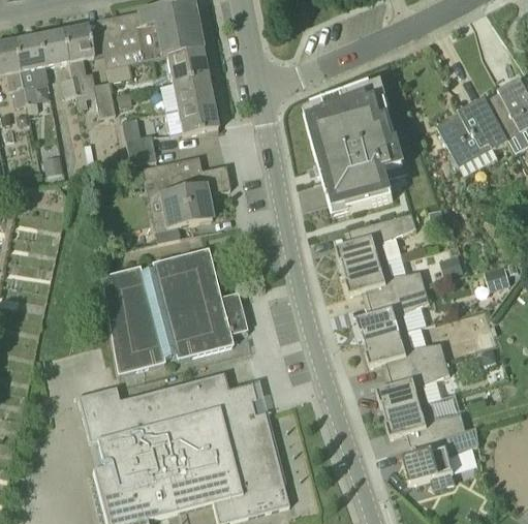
[(128,65),(167,57),(202,51),(203,50),(203,48),(199,49),(191,7),(176,10),(175,5),(97,21),(106,69),(128,65)]
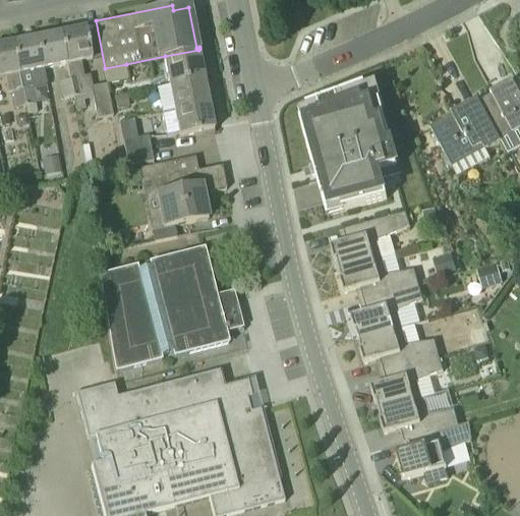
[(71,77),(74,94),(88,91),(81,59),(93,57),(87,26),(62,31),(68,61),(71,77)]
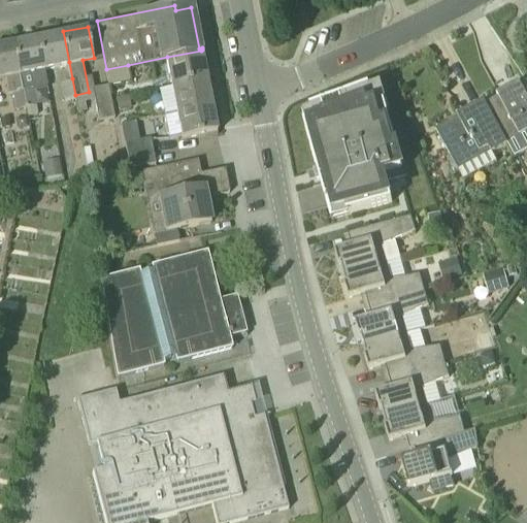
[(44,67),(69,62),(63,31),(38,36),(44,67)]
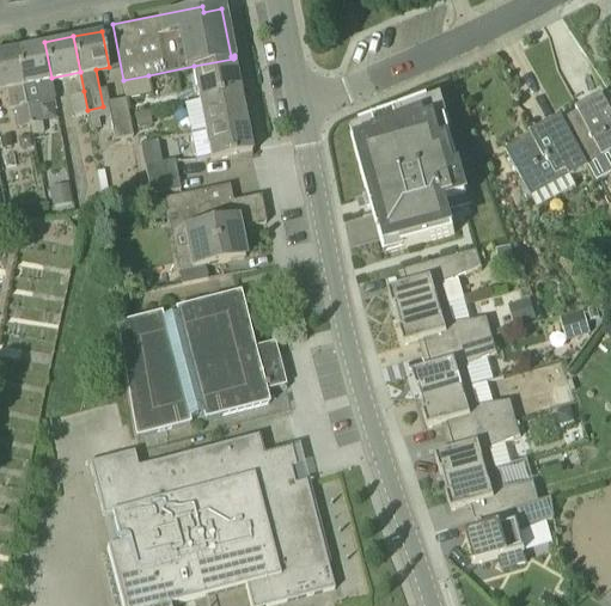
[(23,84),(52,78),(44,42),(16,48),(23,84)]
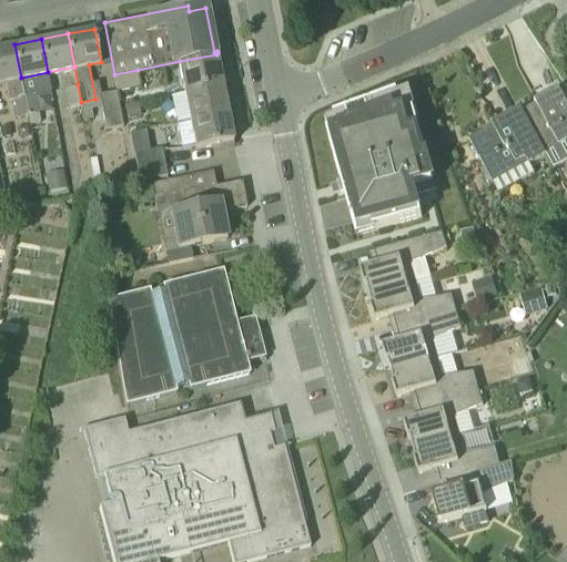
[(24,93),(21,78),(14,44),(0,47),(0,81),(7,81),(10,98),(14,96),(18,114),(29,112),(24,93)]
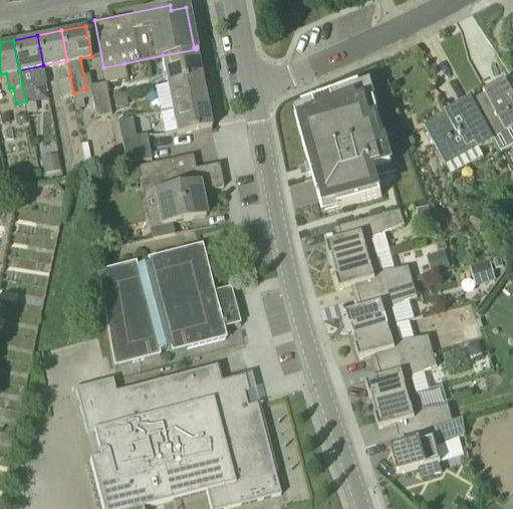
[(163,55),(168,81),(202,74),(196,49),(163,55)]
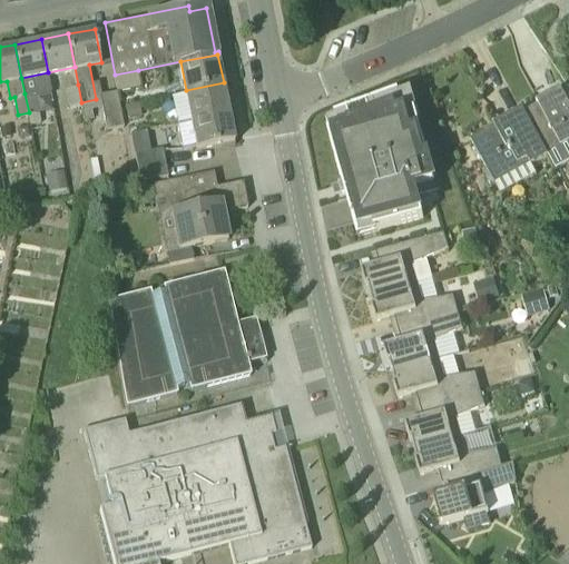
[(138,70),(115,75),(118,88),(141,83),(138,70)]
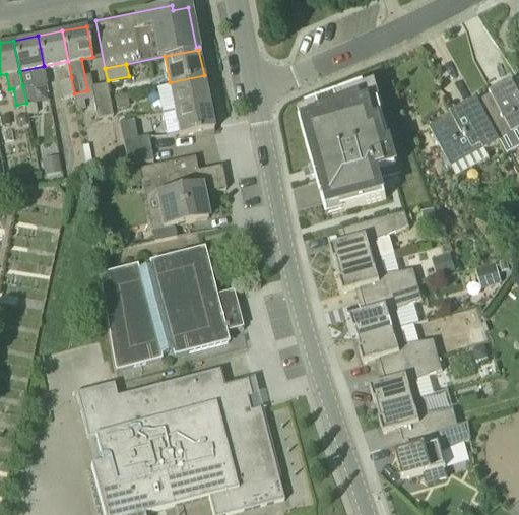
[(170,82),(175,108),(209,101),(204,75),(170,82)]
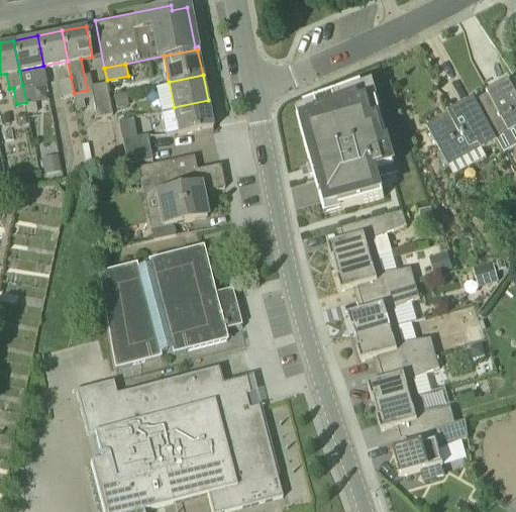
[(64,95),(74,93),(71,77),(61,78),(64,95)]
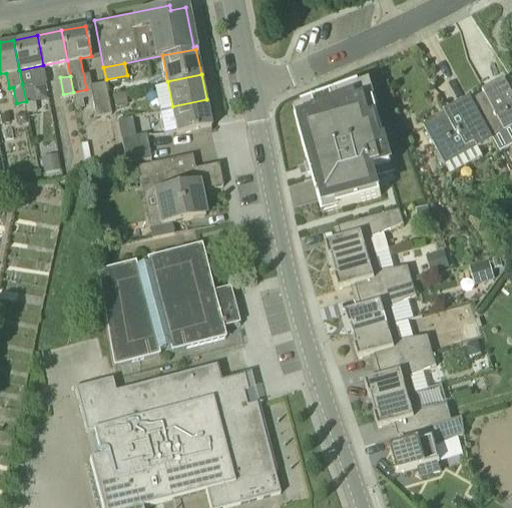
[(473,98),(494,135),(511,125),(511,89),(505,77),(484,88),(485,91),(473,98)]
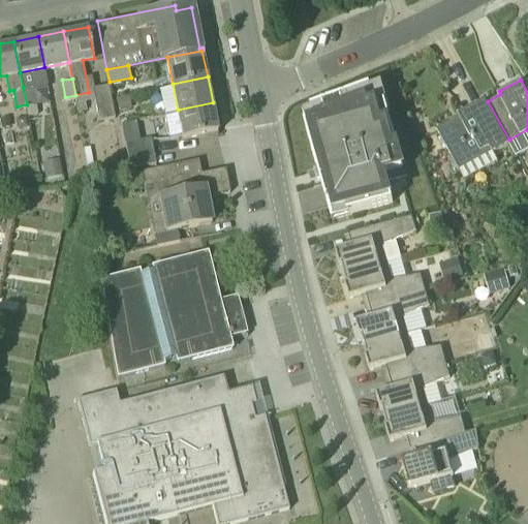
[(94,85),(93,85),(95,97),(99,118),(115,115),(109,82),(94,85)]
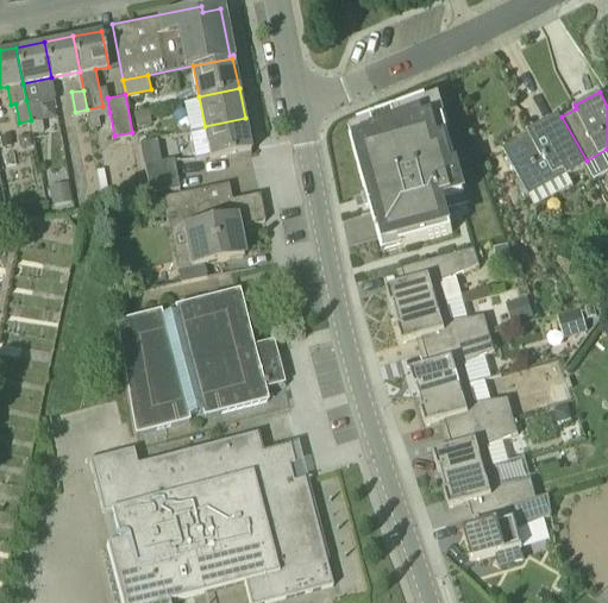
[(363,194),(365,203),(370,202),(383,250),(453,228),(446,205),(468,199),(445,119),(447,118),(440,94),(427,99),(426,98),(359,121),(359,124),(350,126),(353,139),(352,139),(367,192),(363,194)]
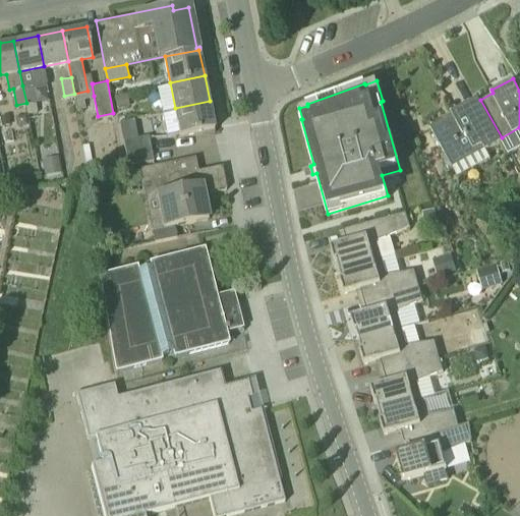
[(22,86),(26,103),(36,101),(32,83),(22,86)]
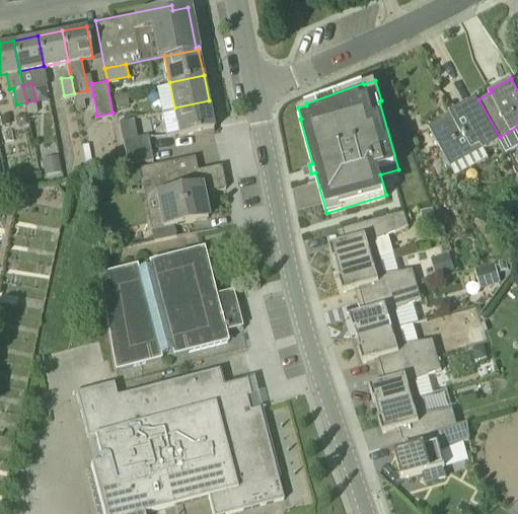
[(114,93),(117,104),(128,102),(126,90),(114,93)]
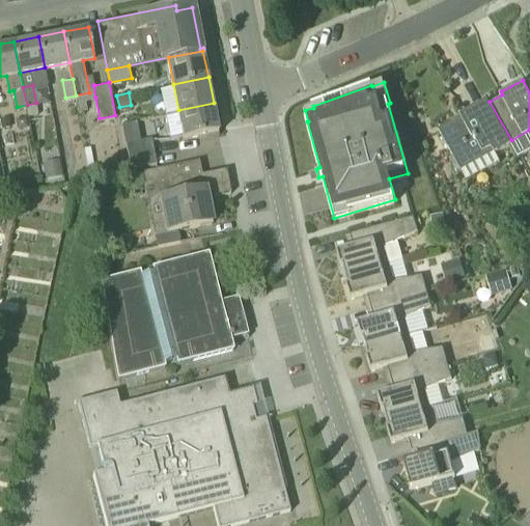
[(511,140),(490,102),(487,99),(461,113),(463,116),(441,129),(440,127),(439,128),(464,169),(497,150),(497,151),(512,142),(511,140)]
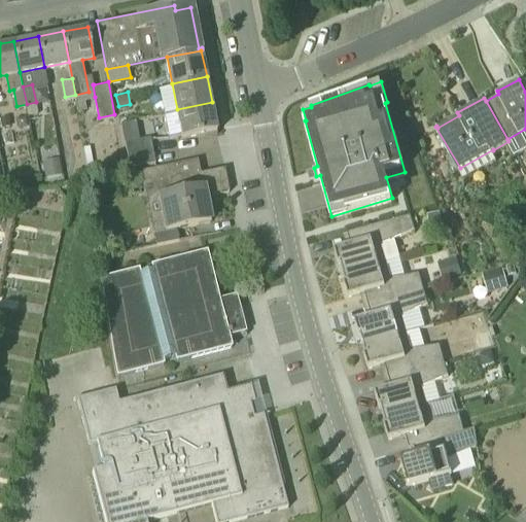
[(36,102),(27,104),(28,112),(37,111),(36,102)]
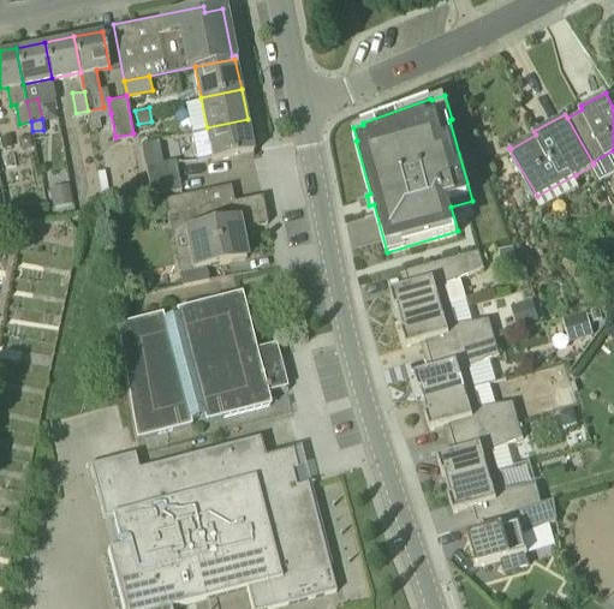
[(248,119),(207,127),(192,131),(198,157),(212,154),(213,159),(252,151),(252,154),(254,153),(248,119)]
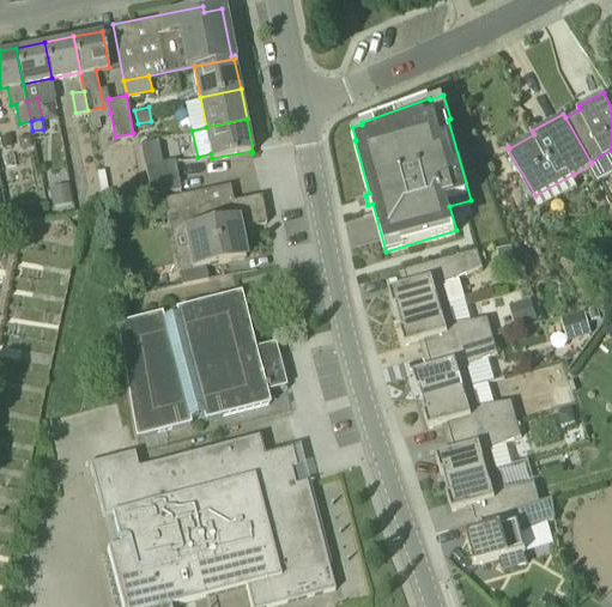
[(11,132),(0,134),(2,145),(13,143),(11,132)]
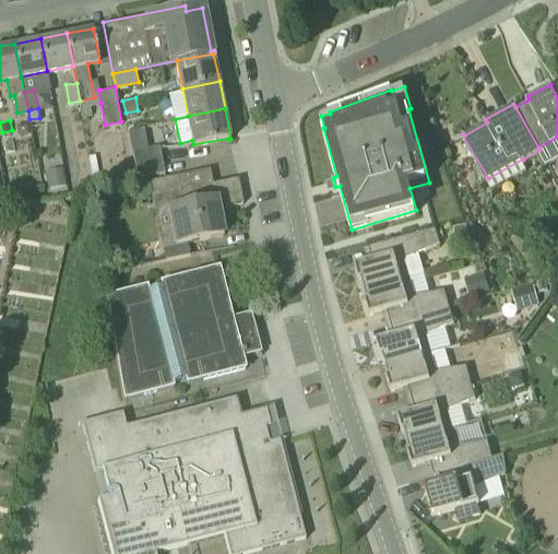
[(159,142),(132,149),(138,176),(165,171),(159,142)]
